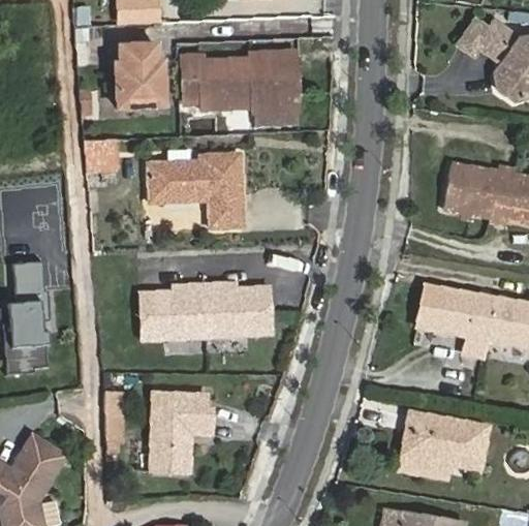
[(115,0),(117,22),(154,20),(153,0),(115,0)]
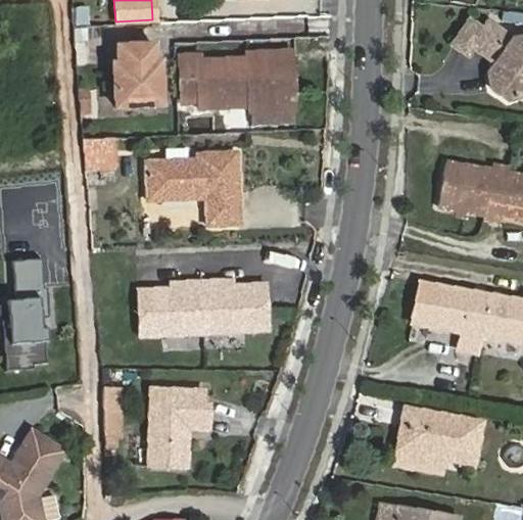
[(473,43),(496,59),(488,71),(491,88),(507,98),(522,94),(522,76),(521,75),(522,74),(522,34),(512,36),(488,20),(483,27),(468,16),(453,40),(468,50),(473,43)]
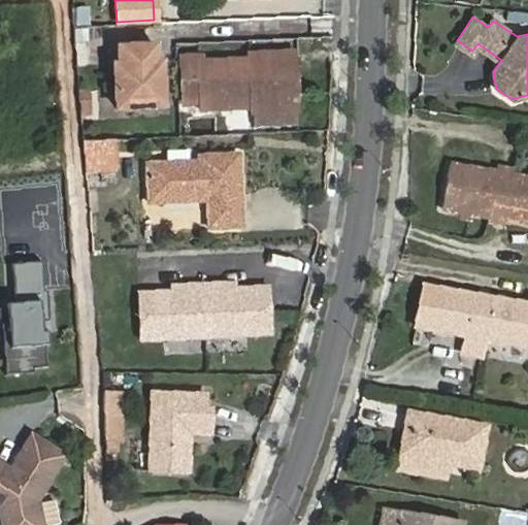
[(114,62),(117,106),(163,104),(161,60),(156,61),(155,43),(119,44),(120,62),(114,62)]
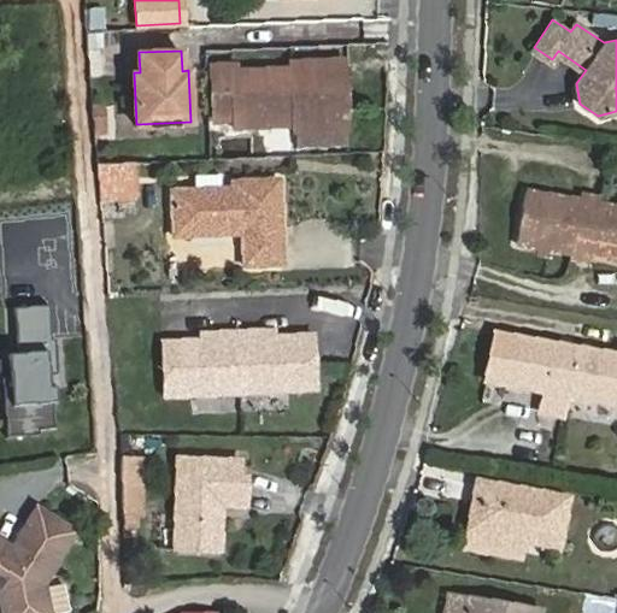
[(234,118),(234,124),(294,123),(294,129),(348,128),(344,57),(292,59),(292,65),(235,69),(235,62),(212,63),(213,118),(234,118)]
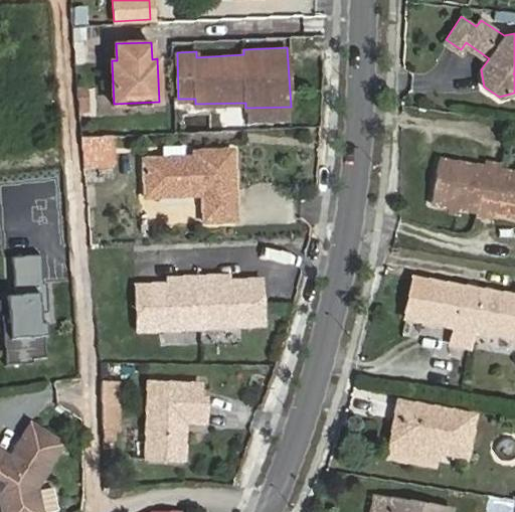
[(113,162),(111,134),(97,135),(98,162),(113,162)]
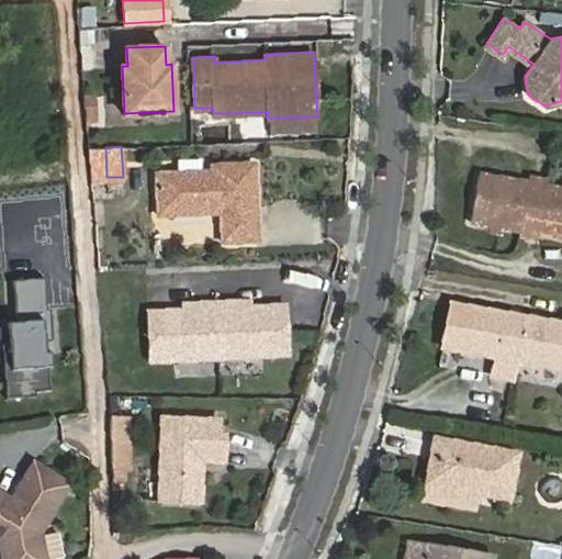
[(107,177),(105,147),(89,148),(91,178),(107,177)]
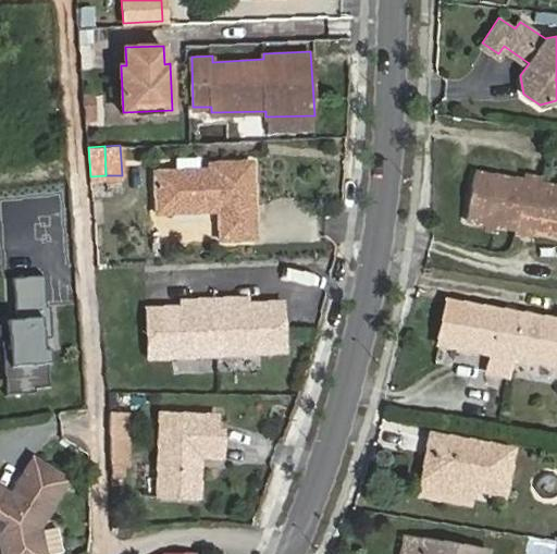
[(256,236),(252,173),(211,176),(211,167),(156,170),(158,210),(220,208),(221,237),(256,236)]
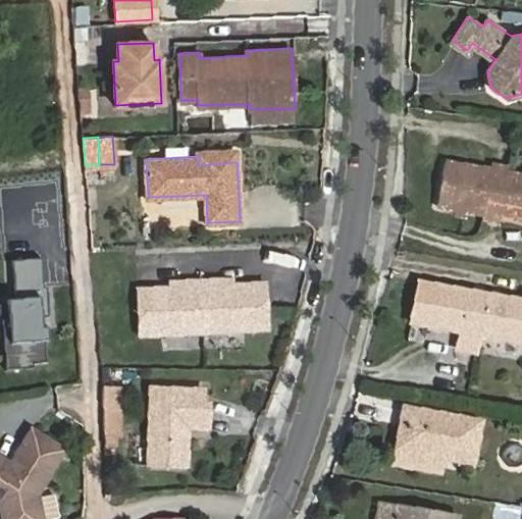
[(436,204),(521,217),(521,171),(505,168),(506,164),(492,162),(491,166),(445,159),(436,204)]
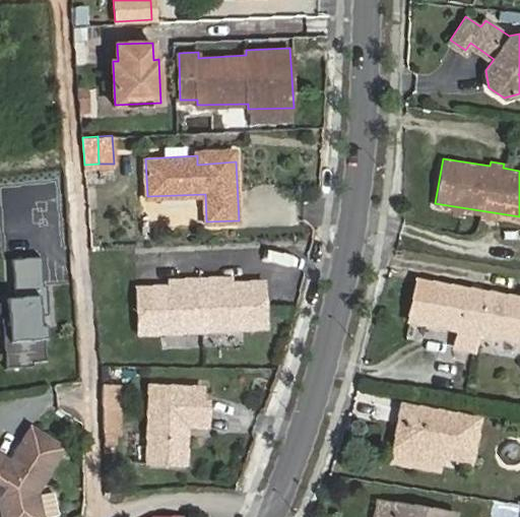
[(15,289),(13,261),(0,262),(0,370),(5,370),(5,367),(18,366),(16,343),(19,343),(18,330),(14,330),(13,319),(20,319),(18,289),(15,289)]
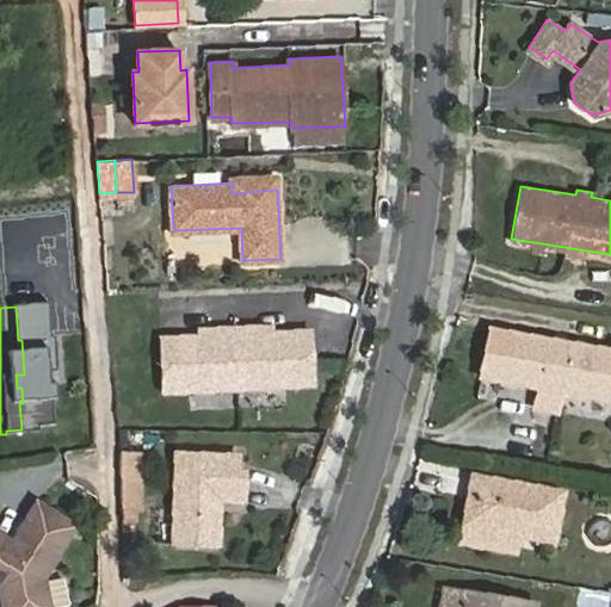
[(610,344),(488,323),(477,376),(536,388),(532,407),(559,412),(562,391),(610,400),(610,344)]
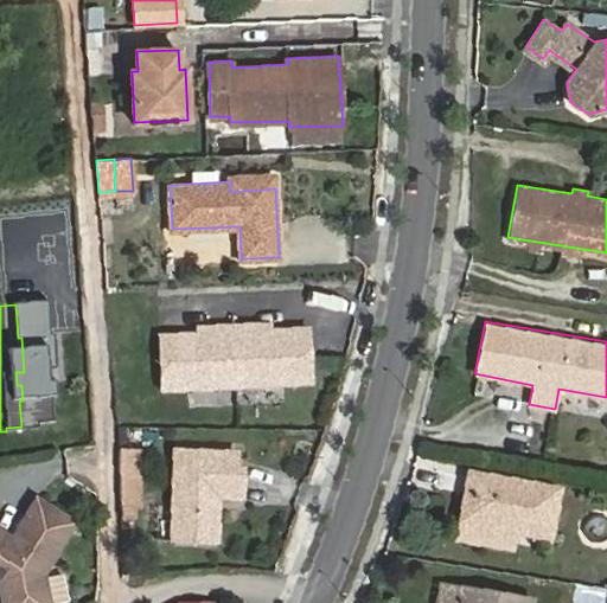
[(231,324),(235,384),(308,379),(306,325),(251,328),(251,322),(231,324)]
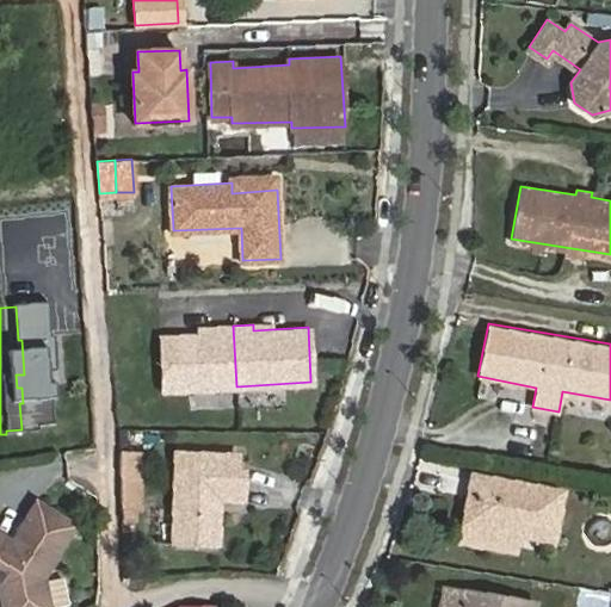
[(159,335),(162,390),(236,386),(233,326),(213,327),(214,333),(159,335)]
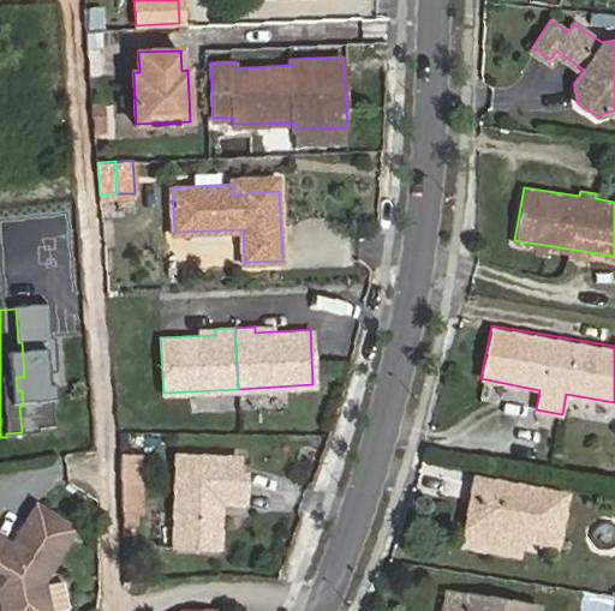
[(17,390),(22,390),(25,390),(24,377),(16,377),(17,390)]
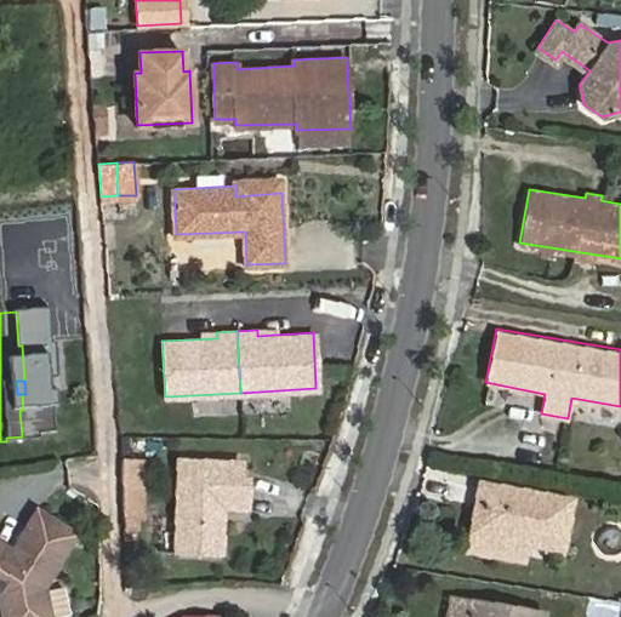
[(40,445),(70,427),(62,413),(32,432),(40,445)]
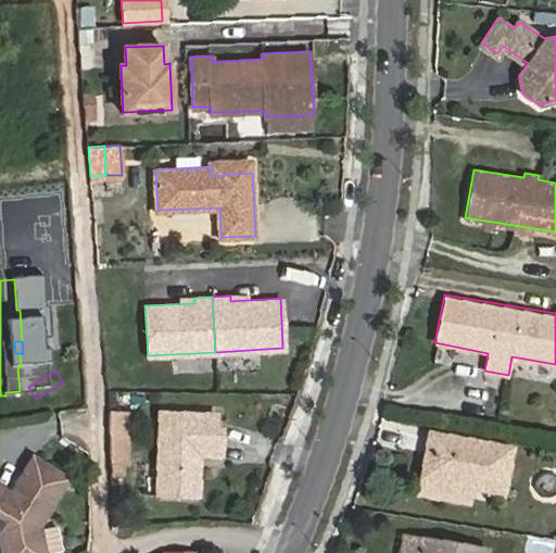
[(199,493),(200,453),(222,453),(223,427),(216,426),(216,412),(160,411),(156,491),(199,493)]
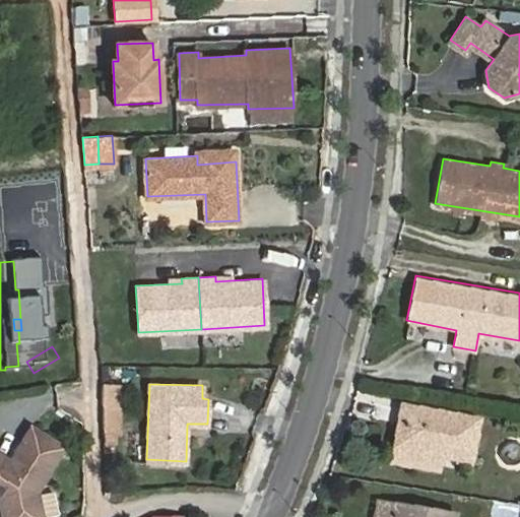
[(395,444),(441,453),(470,457),(477,417),(402,404),(395,444)]
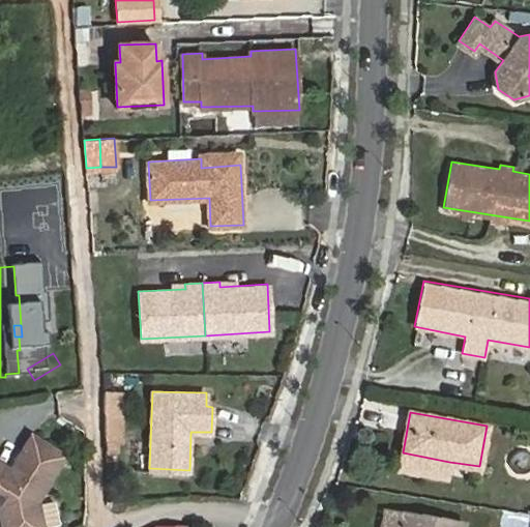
[(0,462),(0,489),(3,491),(7,506),(1,508),(5,526),(43,526),(43,525),(38,502),(37,498),(64,454),(32,434),(10,469),(0,462)]
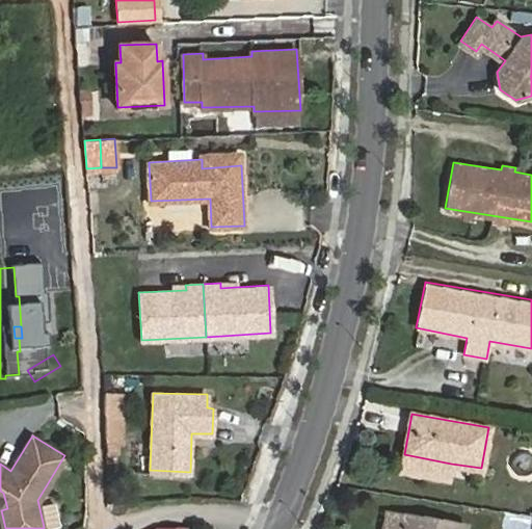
[(136,446),(134,471),(148,472),(149,447),(136,446)]
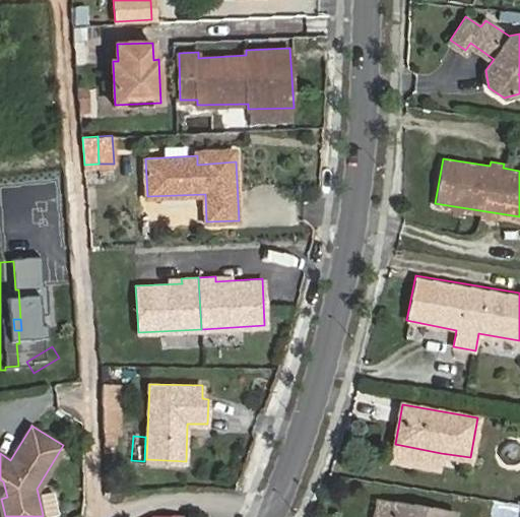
[(54,489),(38,493),(43,515),(59,511),(54,489)]
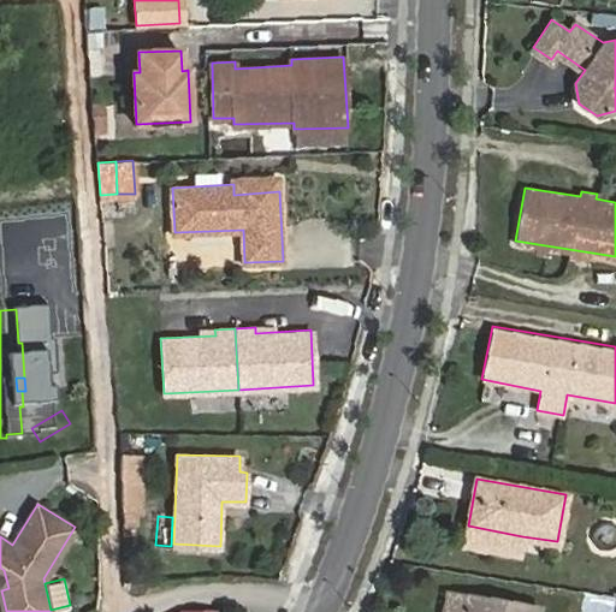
[(444,611),(537,611),(539,606),(449,592),(444,611)]
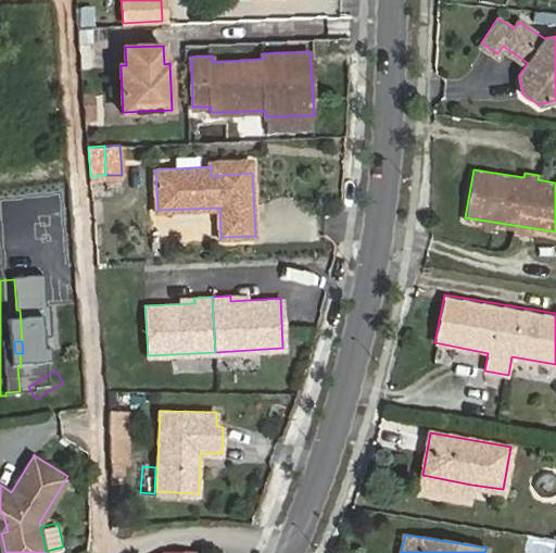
[(199,552),(200,545),(165,541),(163,552),(199,552)]
